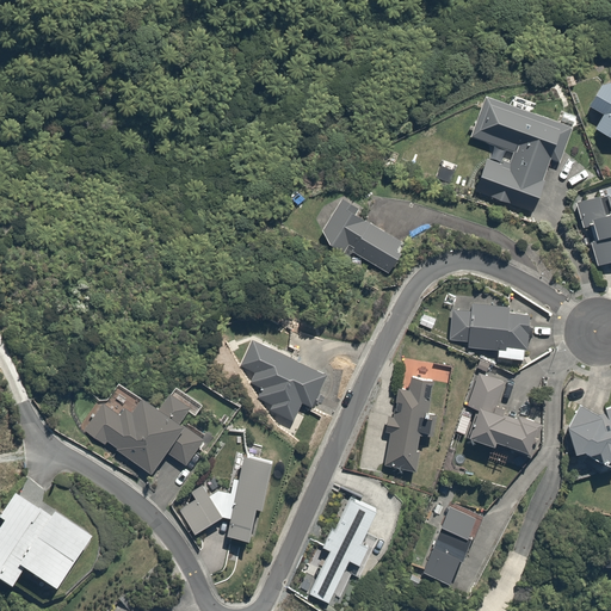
[(610,79),(605,76),(590,106),(602,112),(594,128),(610,135),(610,79)]
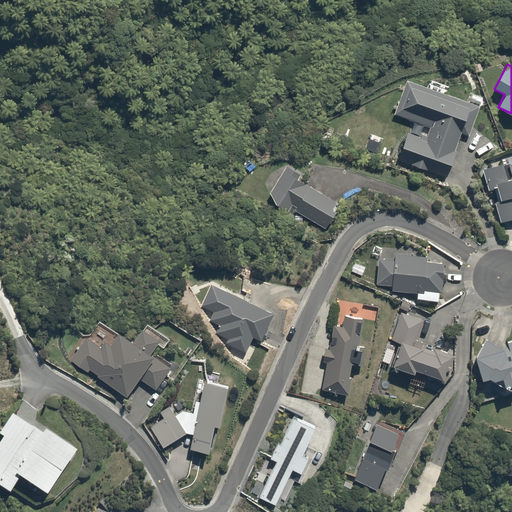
[(480,107),(405,79),(394,114),(428,127),(422,141),(405,134),(394,161),(442,179),(460,131),(469,135),(480,107)]
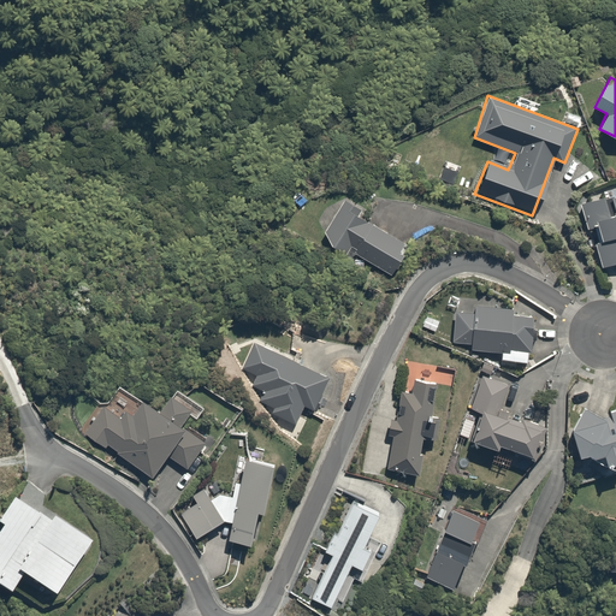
[(615,191),(580,203),(600,267),(615,261),(615,191)]
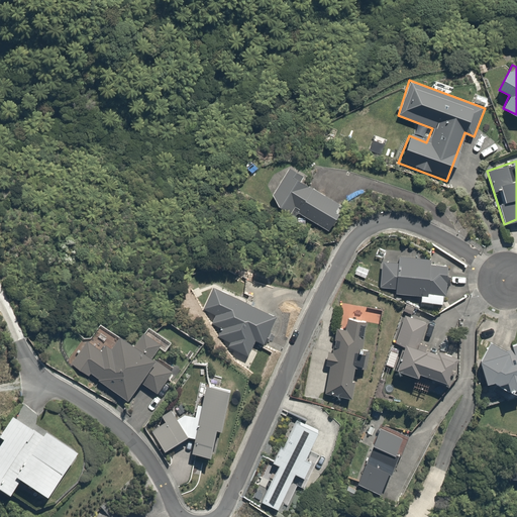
[(289,165),(272,194),(278,206),(294,215),(295,213),(330,233),(345,207),(312,188),(316,180),(289,165)]
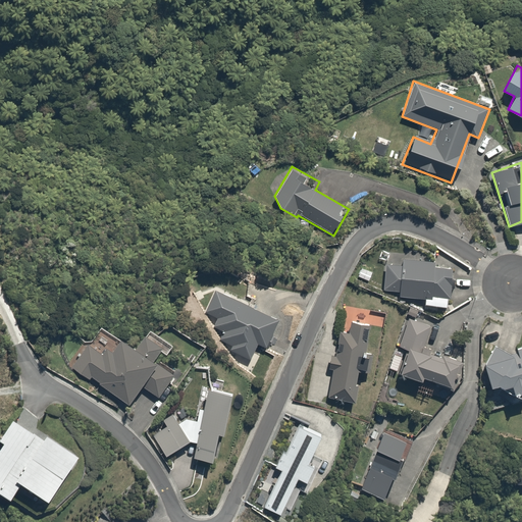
[(434,260),(402,257),(402,264),(385,263),(383,292),(398,294),(397,297),(433,300),(434,293),(450,294),(453,268),(433,266),(434,260)]
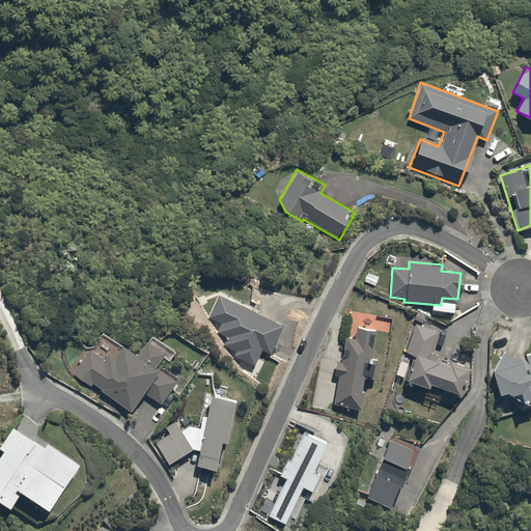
[(380,275),(369,270),(364,281),(374,286),(380,275)]
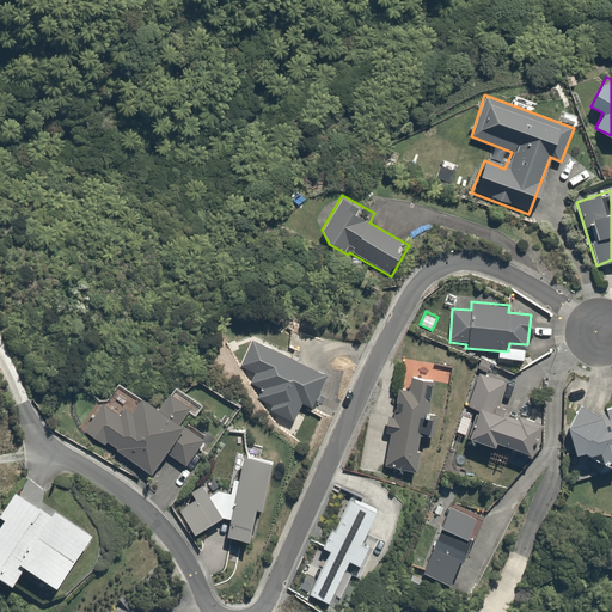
[(335,377),(254,341),(242,367),(256,374),(251,384),(263,390),(258,402),(273,408),(271,414),(292,422),(299,405),(318,414),(335,377)]
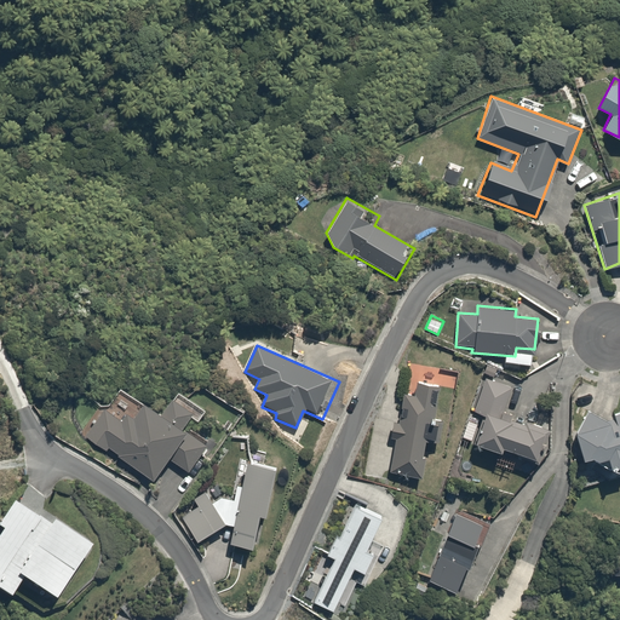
[(510,382),(484,373),(472,409),(482,413),(472,442),(499,452),(501,446),(537,459),(549,426),(528,419),(527,422),(499,412),(510,382)]
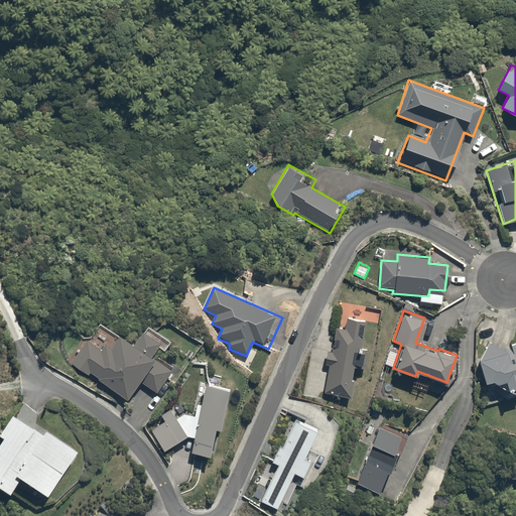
[(335,326),(331,350),(327,349),(324,365),(329,365),(324,391),(351,396),(357,365),(365,367),(369,347),(360,346),(365,318),(347,315),(345,328),(335,326)]
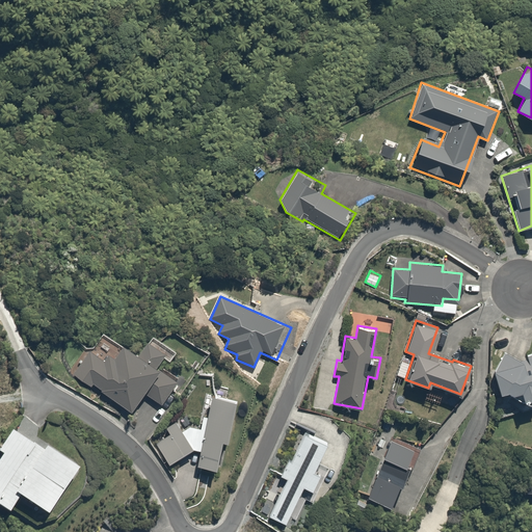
[(89,384),(91,381),(131,409),(142,393),(161,405),(179,380),(157,366),(167,351),(148,338),(136,354),(102,330),(73,372),(89,384)]
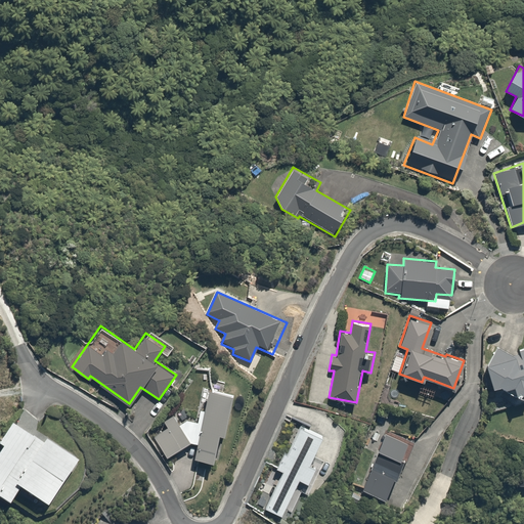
[(492,388),(503,385),(515,389),(517,395),(523,392),(523,348),(514,353),(497,348),(486,364),(492,388)]
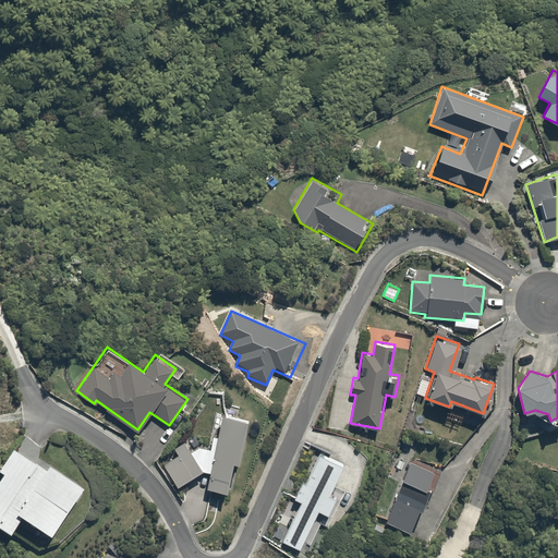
[(220,414),(217,436),(214,435),(210,448),(191,444),(186,438),(173,446),(180,455),(164,465),(177,486),(201,471),(209,472),(207,486),(228,490),(233,461),(241,462),(249,420),(220,414)]
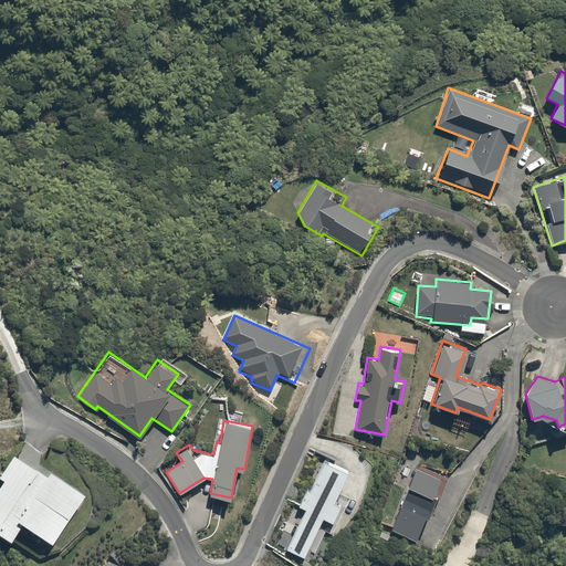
[(45,478),(13,456),(0,474),(0,536),(10,544),(21,527),(52,548),(85,498),(49,473),(45,478)]
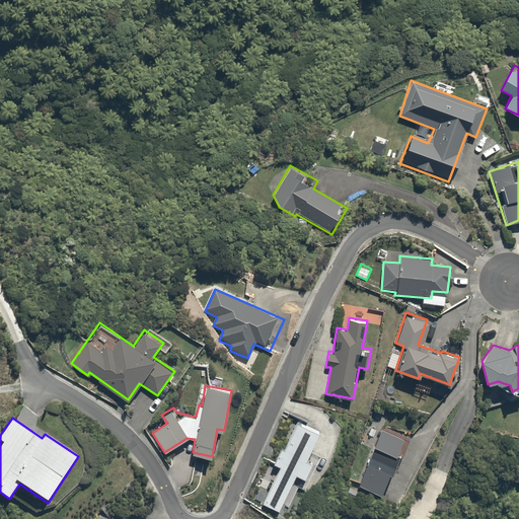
[(319,430),(295,420),(284,447),(281,445),(273,463),(279,466),(263,504),(279,511),(295,474),(305,478),(312,461),(307,459),(319,430)]
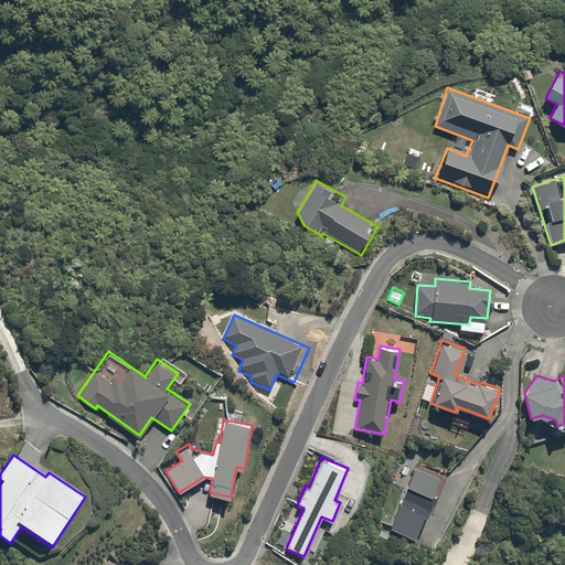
[(441,478),(415,466),(390,526),(416,537),(441,478)]
